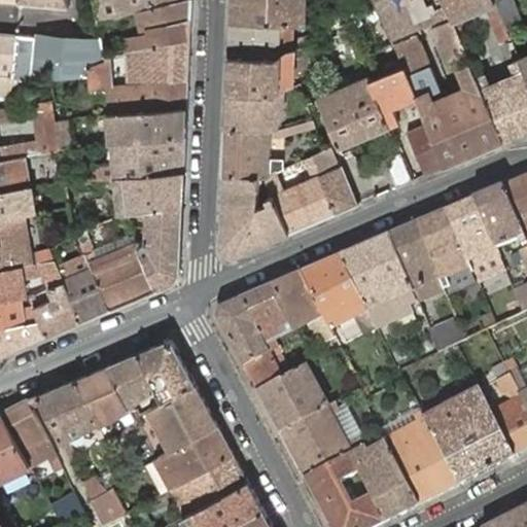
[(95,0),(99,22),(136,12),(149,8),(166,4),(183,0),(142,0),(143,2),(132,5),(130,0),(95,0)]
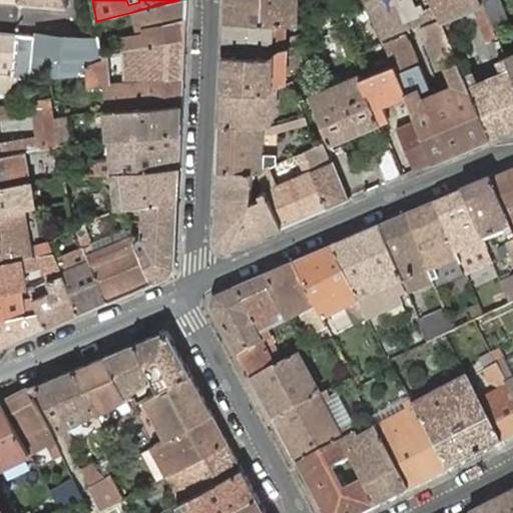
[(185,39),(186,0),(178,0),(161,4),(145,8),(132,12),(138,36),(116,41),(118,52),(129,50),(129,49),(185,39)]
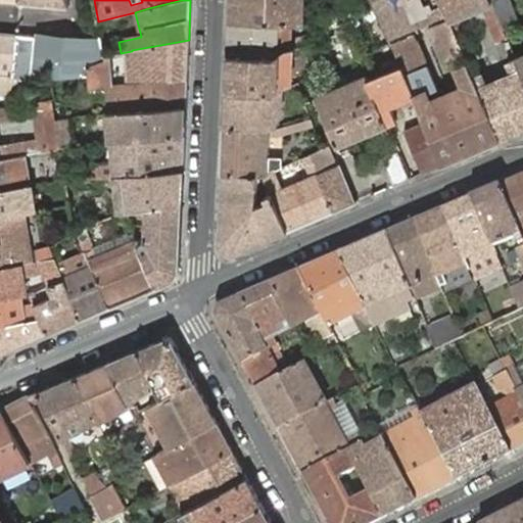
[(231,0),(230,19),(291,22),(293,22),(293,0),(231,0)]
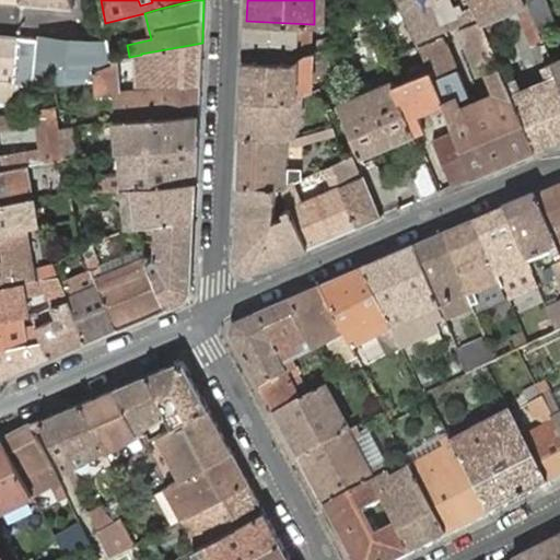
[(471,0),(400,0),(404,6),(409,20),(431,70),(444,103),(445,106),(456,102),(469,96),(440,28),(436,20),(468,7),(471,15),(474,22),(481,19),(479,18),(471,0)]
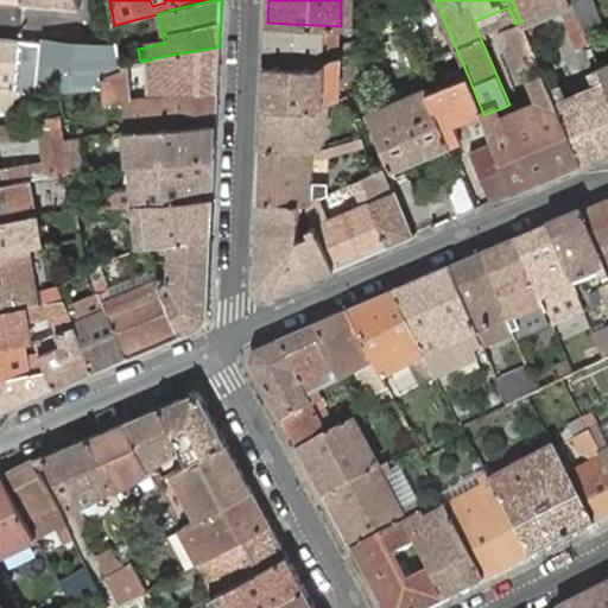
[(512,0),(520,19),(561,2),(563,7),(580,48),(589,44),(586,33),(571,0),(512,0)]
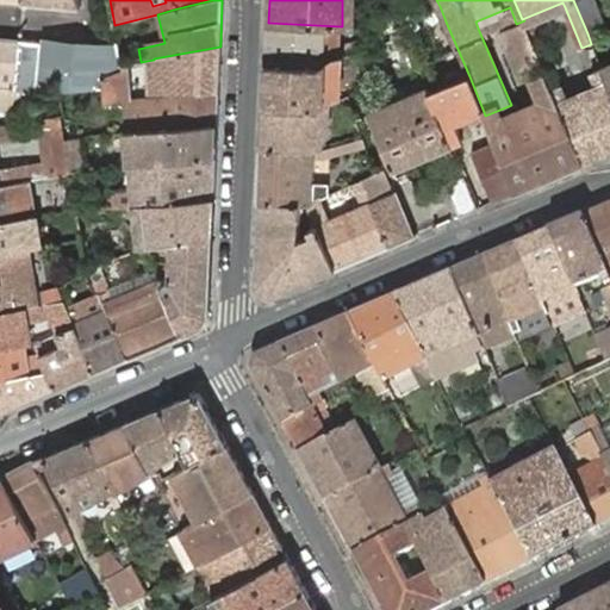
[(573,0),(587,33),(603,27),(591,0),(573,0)]
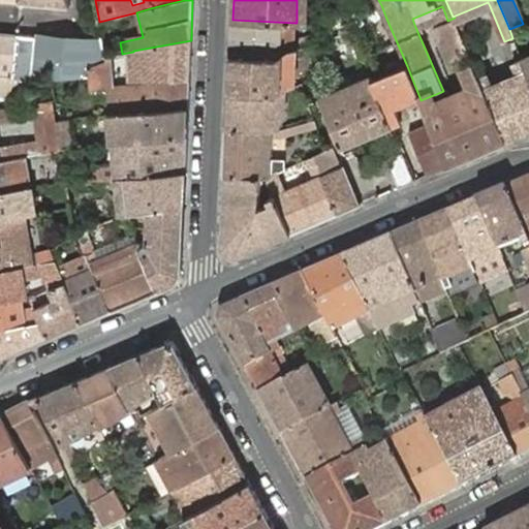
[(349,27),(386,19),(381,5),(344,13),(349,27)]
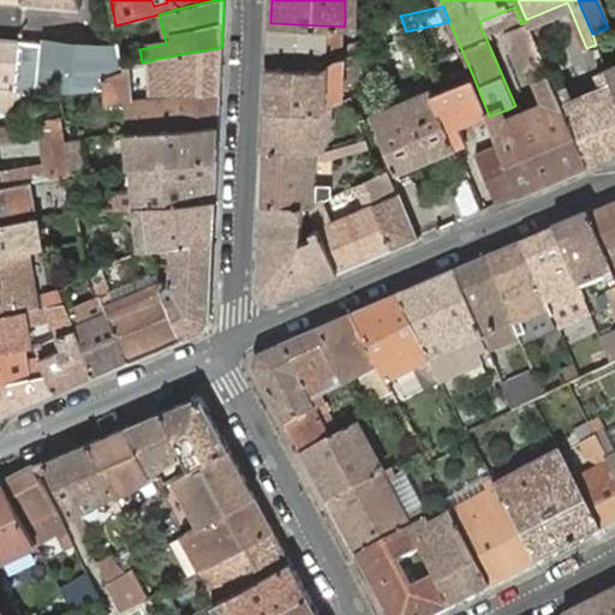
[(483,31),(518,17),(514,7),(479,22),(483,31)]
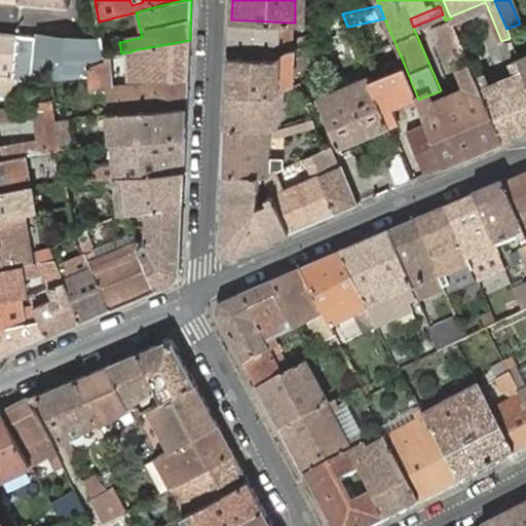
[(342,13),(327,16),(330,31),(347,27),(342,13)]
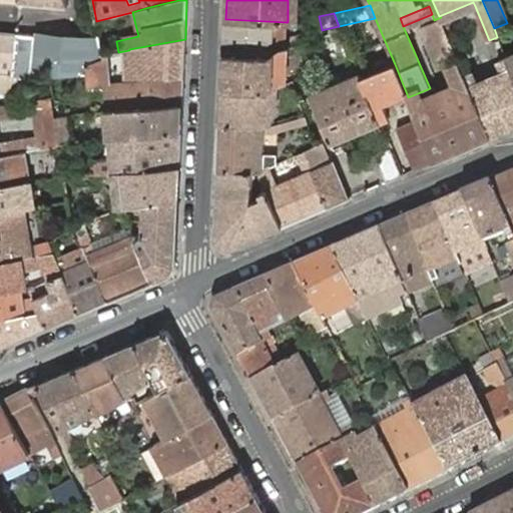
[(442,21),(441,17),(434,20),(420,26),(435,60),(444,56),(455,51),(456,51),(455,49),(442,21)]
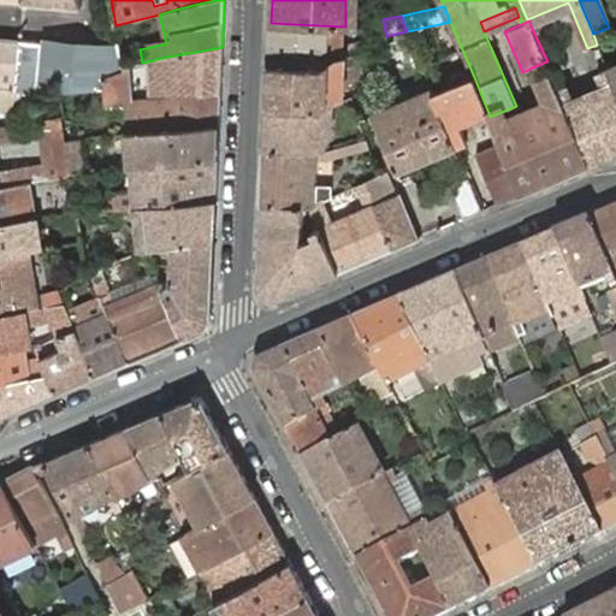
[(337,60),(342,59),(343,27),(271,23),(270,65),(324,67),(337,60)]
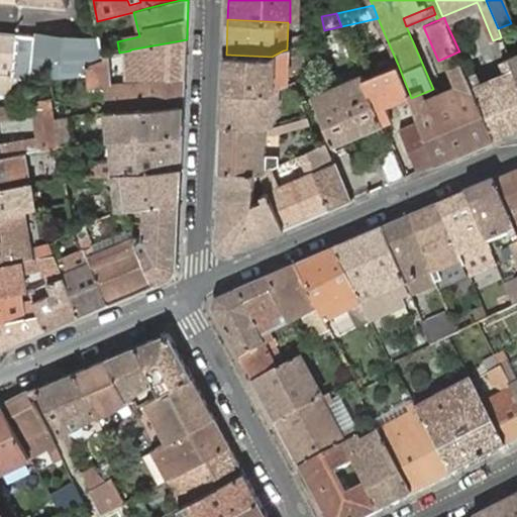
[(12,78),(16,33),(15,33),(0,31),(0,90),(29,93),(30,78),(12,78)]
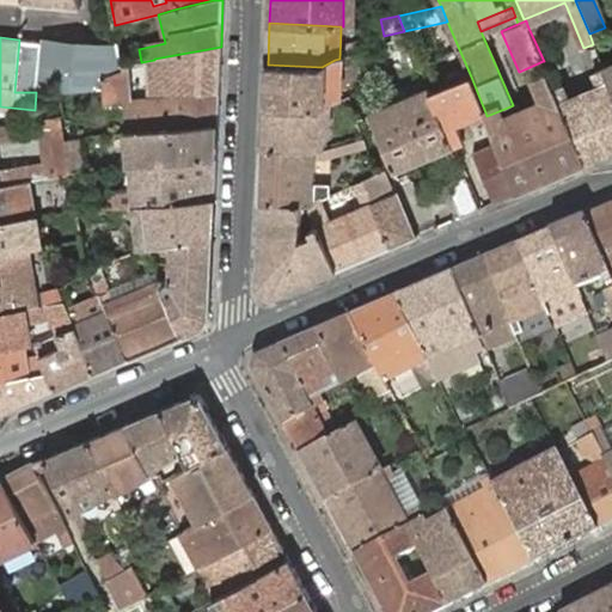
[(122,67),(120,49),(106,48),(19,40),(14,92),(36,92),(61,90),(61,91),(104,89),(103,77),(123,71),(122,67)]
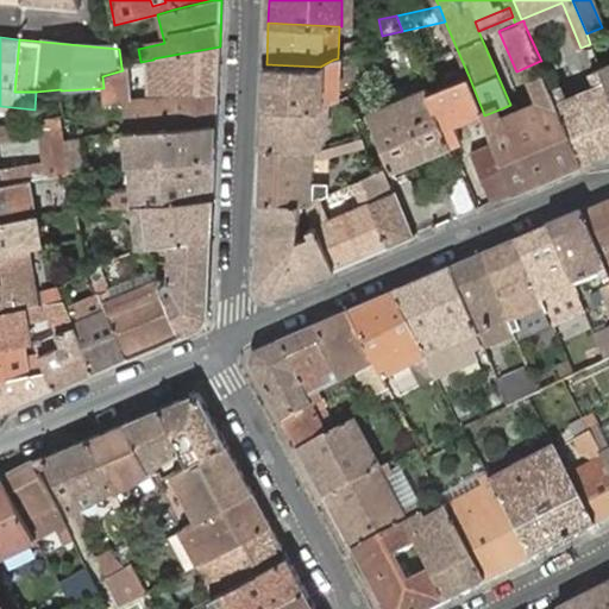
[(218,92),(220,46),(154,58),(154,60),(156,90),(149,90),(150,98),(218,92)]
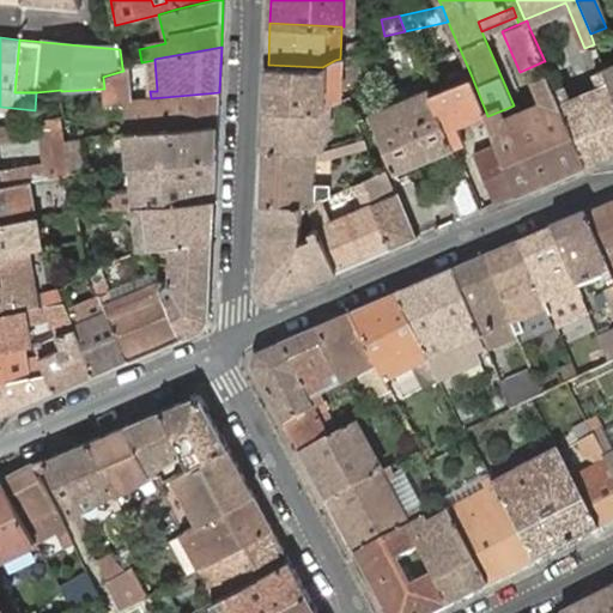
[(595,73),(601,86),(604,91),(574,105),(571,99),(565,85),(563,86),(550,56),(544,59),(545,61),(544,61),(548,72),(560,101),(587,164),(612,152),(612,85),(606,70),(595,73)]
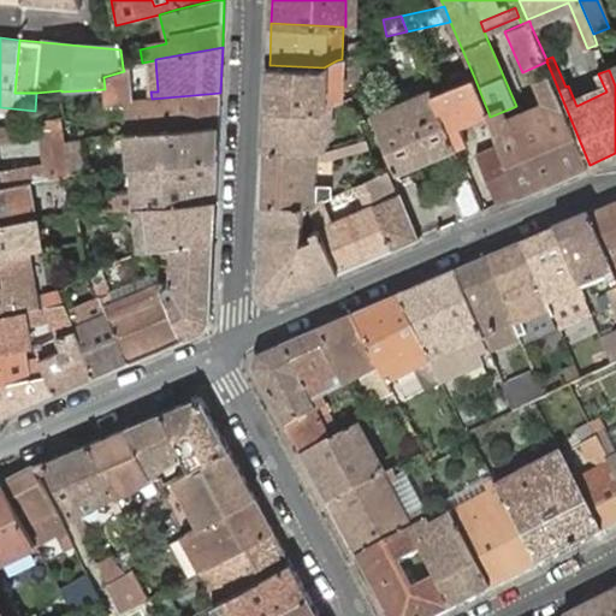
[(341,67),(342,59),(337,60),(324,67),(270,65),(267,107),(320,108),(327,106),(330,67),(341,67)]
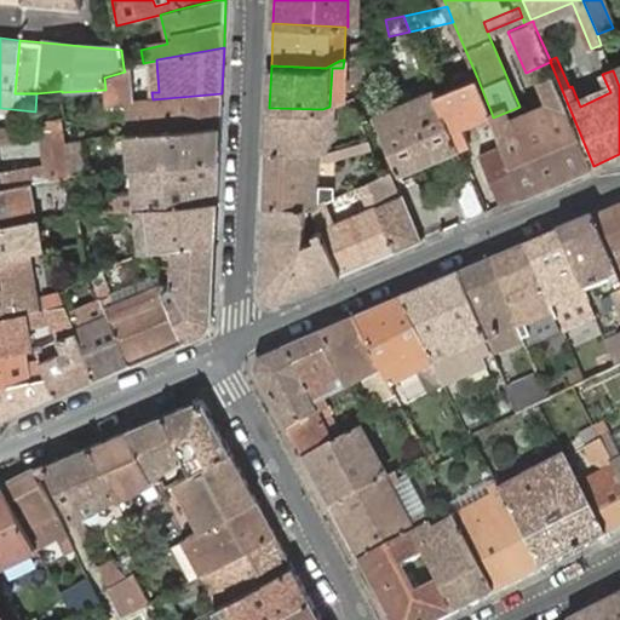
[(540,79),(555,73),(550,62),(537,68),(540,79)]
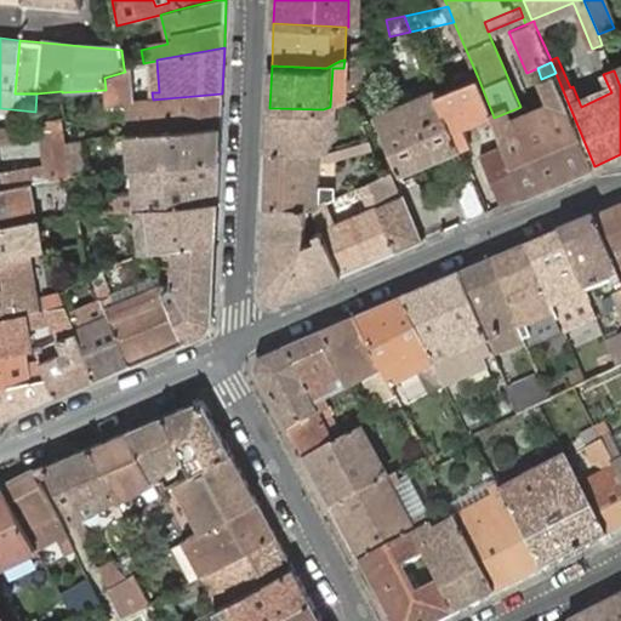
[(130,66),(124,68),(125,72),(104,78),(106,90),(107,102),(129,101),(132,100),(130,66)]
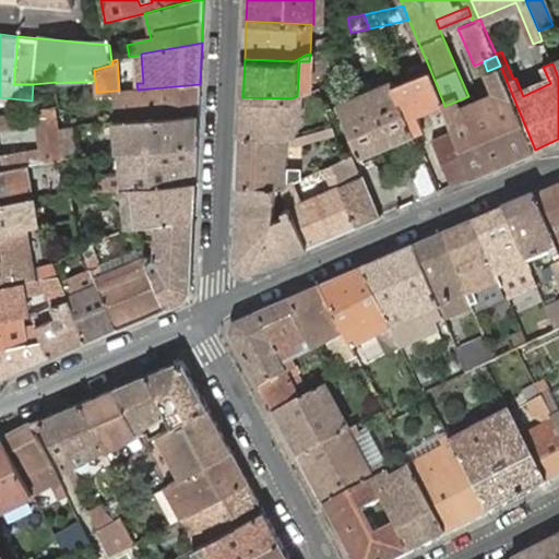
[(300,95),(308,92),(309,85),(311,80),(312,66),(309,61),(299,61),(297,96),(300,95)]
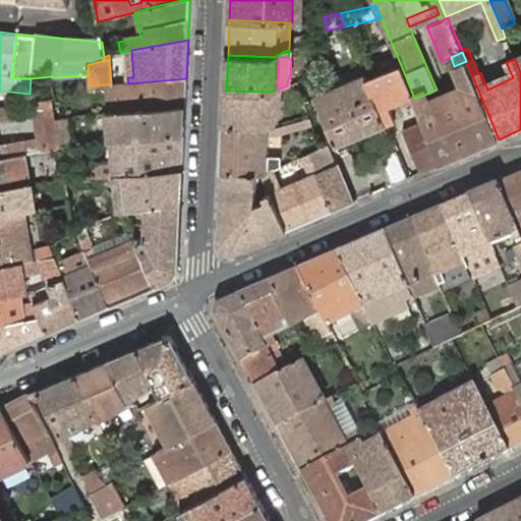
[(442,164),(499,139),(476,85),(466,61),(454,66),(462,85),(465,91),(419,110),(420,112),(423,121),(442,164)]
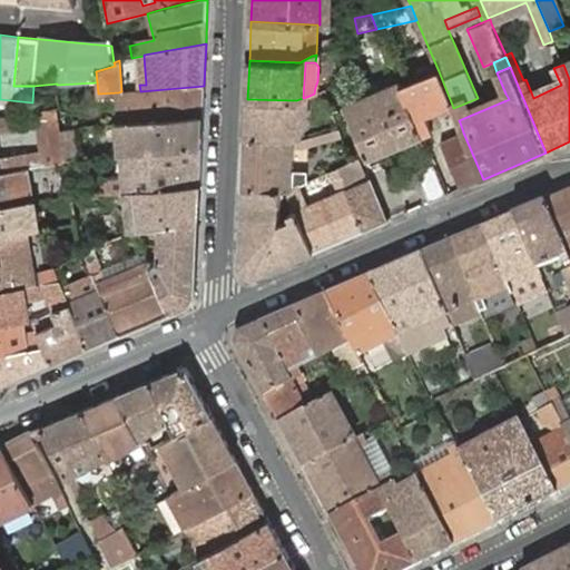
[(445,107),(452,105),(439,71),(402,87),(422,136),(428,147),(436,143),(425,116),(445,107)]
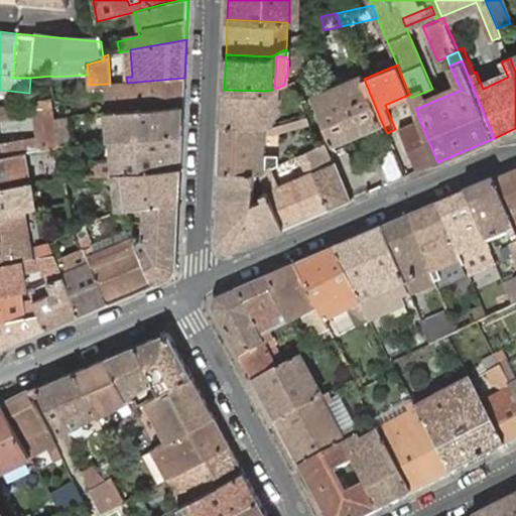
[(311,95),(320,116),(370,95),(364,79),(364,76),(359,67),(353,70),(356,76),(311,95)]
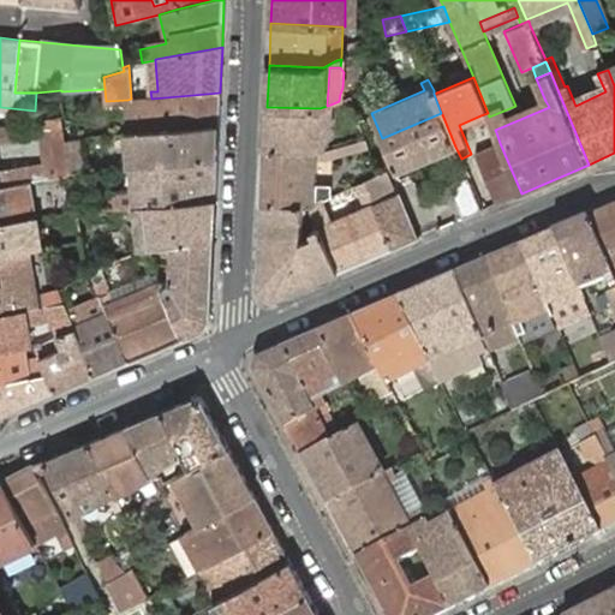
[(603,87),(573,100),(575,106),(605,91),(603,87)]
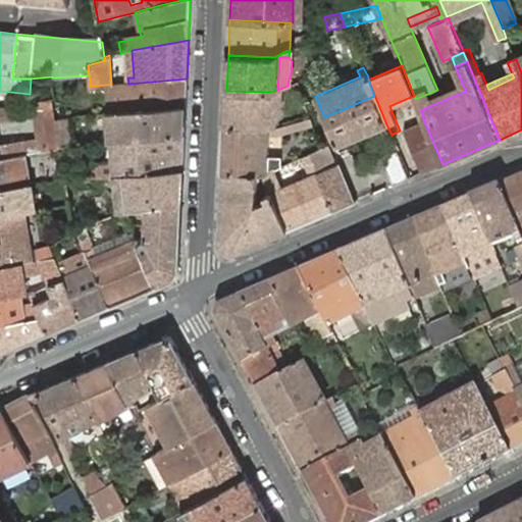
[(186,106),(187,79),(128,84),(111,84),(108,85),(109,112),(110,113),(186,106)]
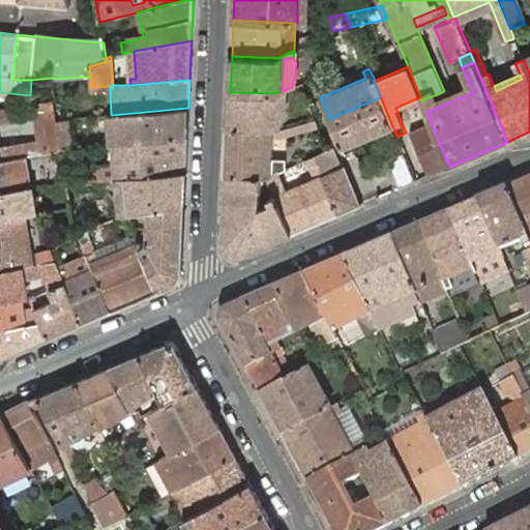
[(421,100),(427,112),(473,92),(470,87),(435,102),(432,96),(421,100)]
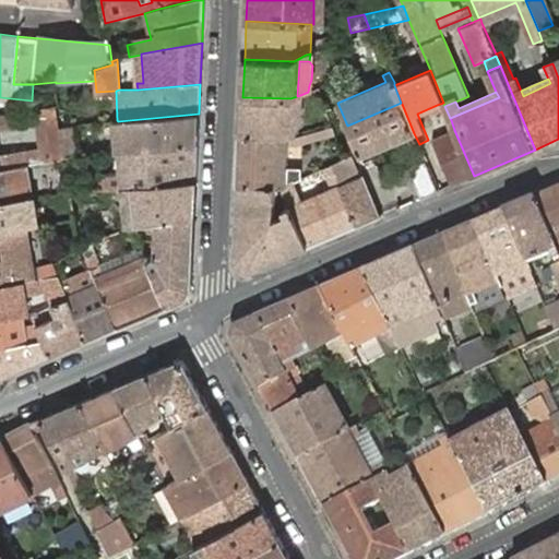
[(289,129),(296,128),(299,120),(300,95),(297,96),(290,98),(289,129)]
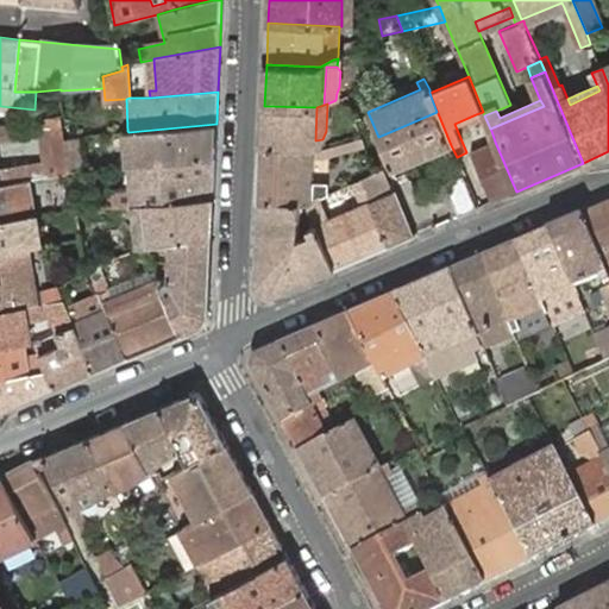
[(315,149),(322,148),(322,139),(315,140),(316,107),(264,106),(263,148),(315,149)]
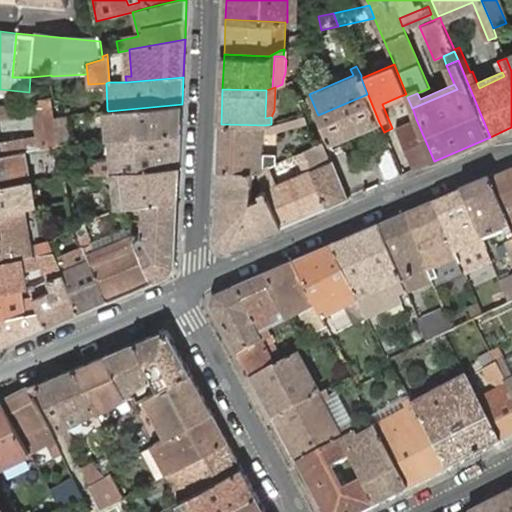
[(318,115),(330,143),(379,122),(367,94),(318,115)]
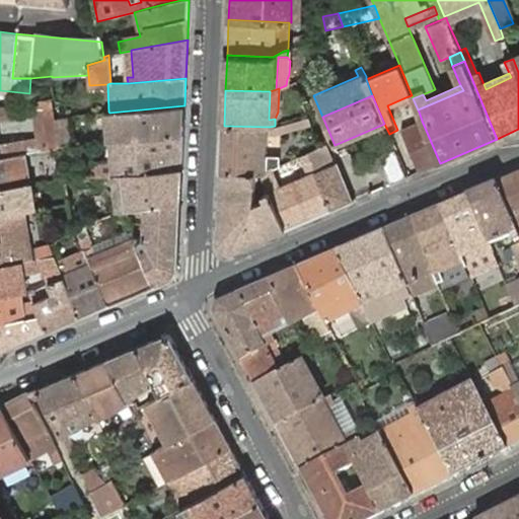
[(57,148),(53,117),(50,99),(34,101),(34,110),(39,137),(21,141),(21,143),(0,146),(0,157),(24,153),(34,152),(57,148)]
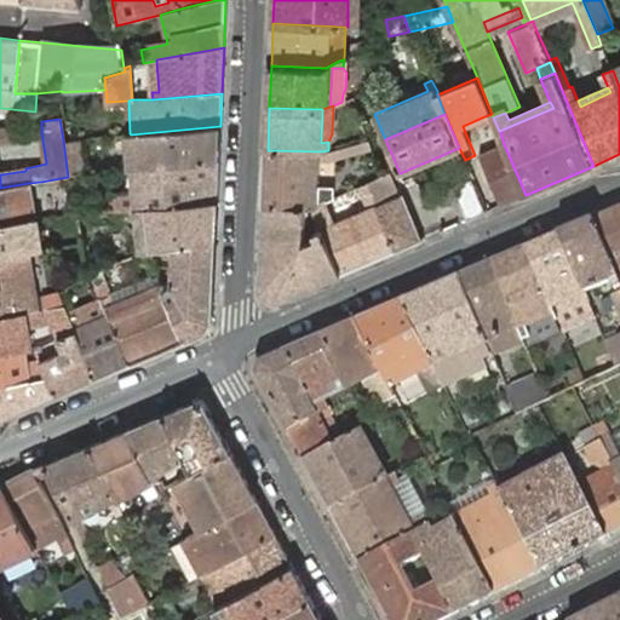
[(11,126),(13,143),(26,141),(24,135),(23,124),(15,125),(11,126)]
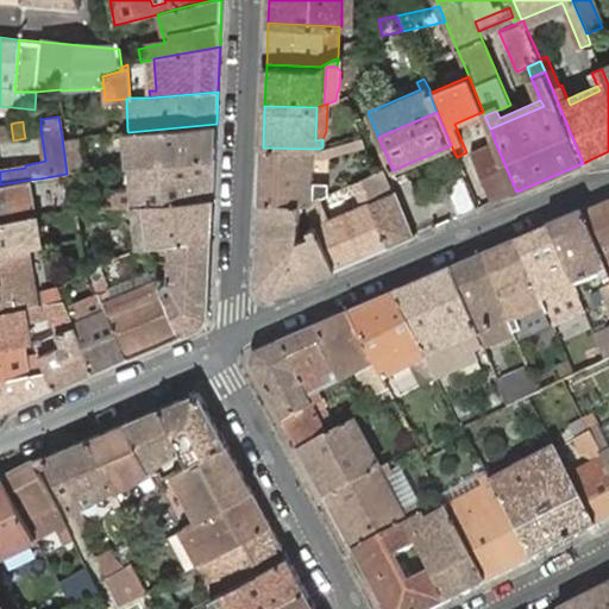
[(0,124),(0,142),(13,140),(11,124),(0,124)]
